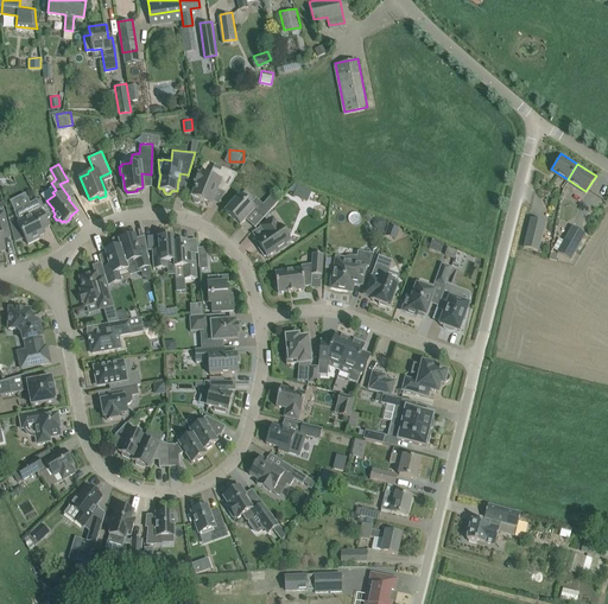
[(232,180),(238,171),(221,165),(220,169),(213,166),(209,173),(202,171),(201,173),(198,172),(195,180),(197,182),(191,195),(194,196),(194,198),(195,199),(196,201),(198,201),(200,198),(210,203),(217,186),(226,190),(232,180)]
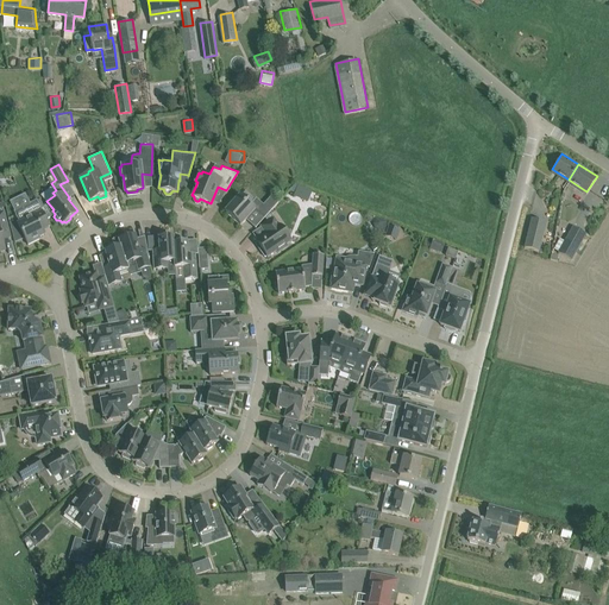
[(256,196),(250,202),(240,193),(232,202),(230,201),(226,206),(227,207),(225,209),(240,224),(255,207),(264,215),(278,200),(271,194),(263,202),(256,196)]
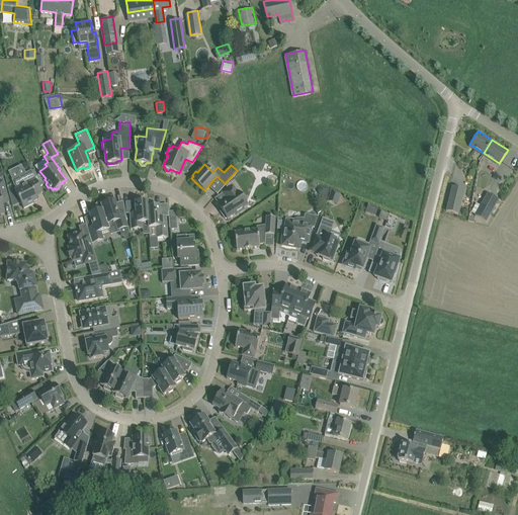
[(42,190),(36,177),(30,167),(11,177),(16,187),(14,188),(23,206),(33,201),(33,199),(37,197),(35,193),(42,190)]
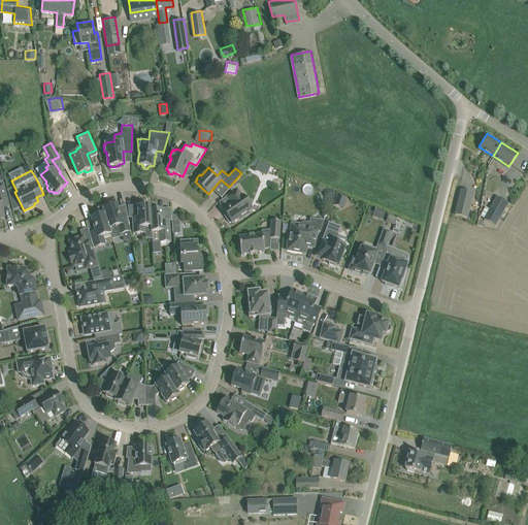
[(0,212),(2,212),(4,212),(2,205),(9,204),(6,194),(3,182),(0,182),(0,212)]
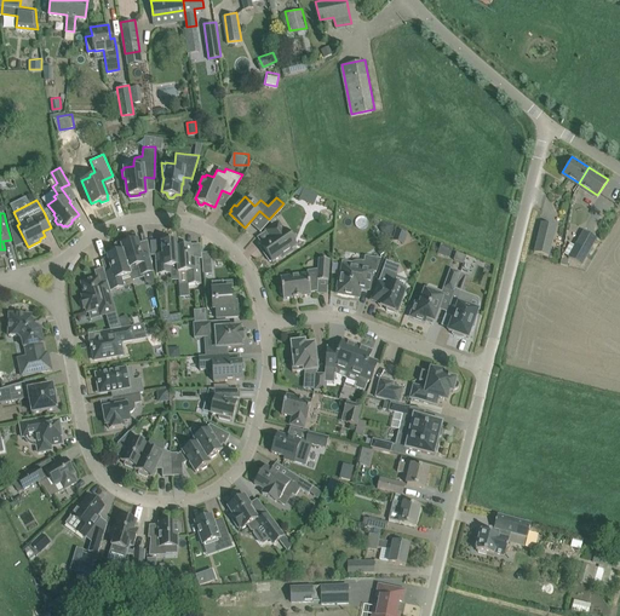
[(282,254),(292,248),(291,247),(296,243),(285,228),(283,228),(279,219),(275,222),(265,229),(271,236),(262,243),(265,249),(264,252),(269,259),(271,258),(273,259),(281,253),(282,254)]
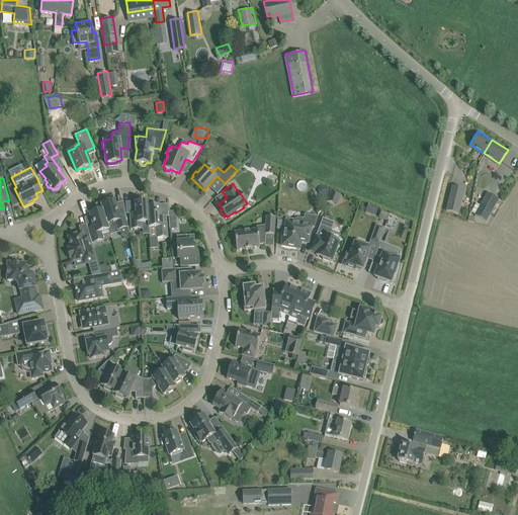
[(465,186),(452,183),(446,207),(459,210),(465,186)]
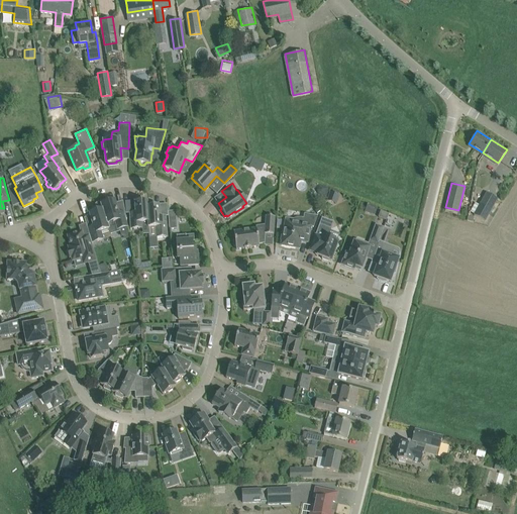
[(329,190),(326,199),(332,201),(336,192),(329,190)]
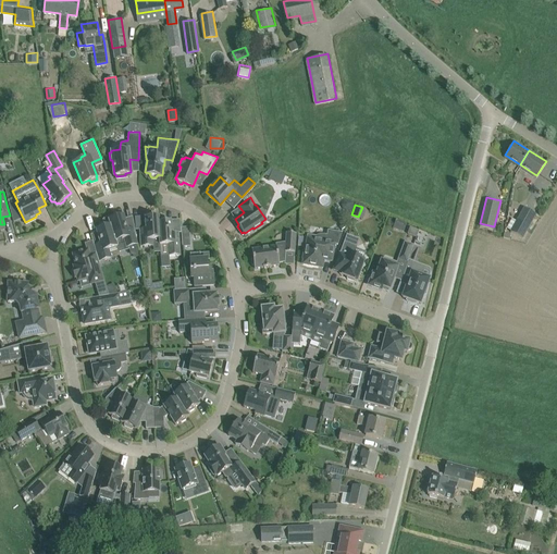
[(522,236),(536,212),(523,205),(516,218),(510,228),(509,229),(522,236)]
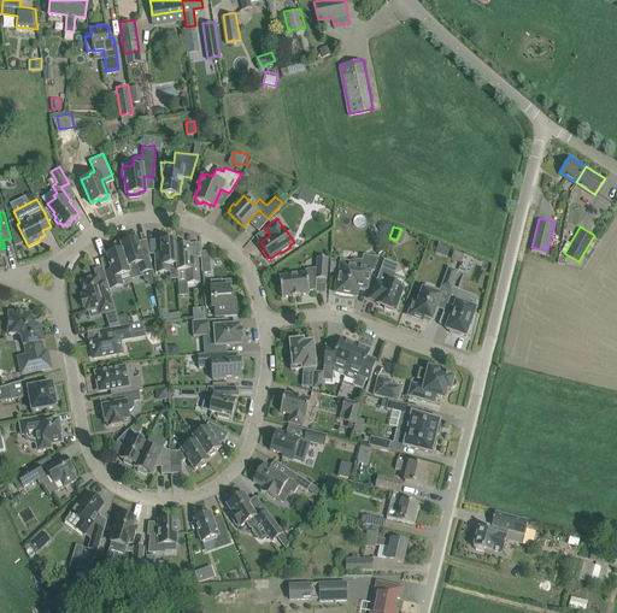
[(176,263),(176,242),(176,239),(172,239),(172,236),(163,236),(164,239),(160,240),(162,252),(154,252),(156,271),(156,270),(170,269),(169,263),(176,263)]
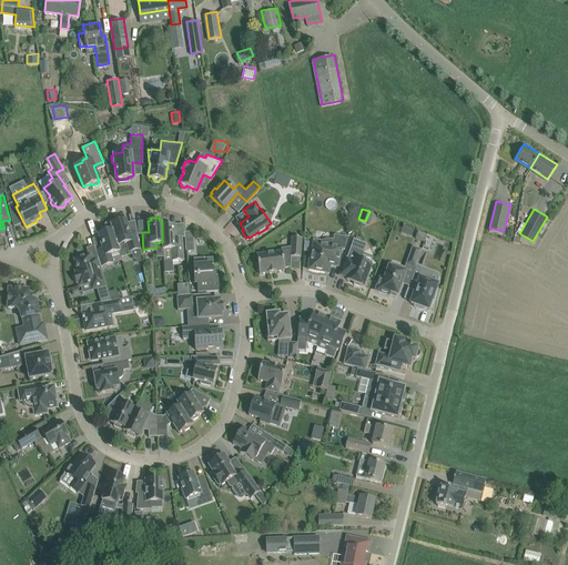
[(137,230),(130,232),(125,219),(111,223),(111,221),(110,221),(111,226),(118,244),(127,242),(128,246),(129,250),(140,246),(139,241),(137,230)]
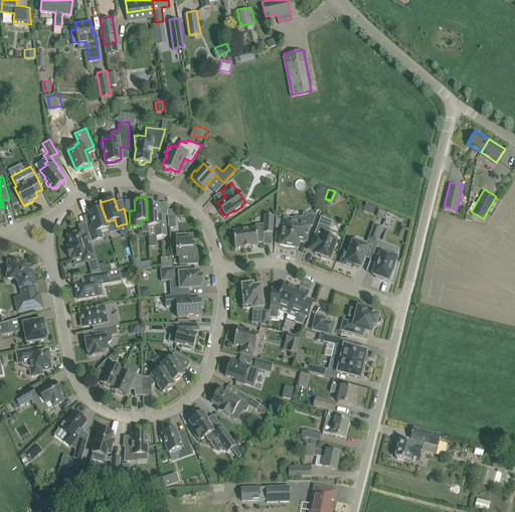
[(167,233),(166,223),(165,213),(159,213),(159,203),(156,203),(156,202),(147,202),(147,219),(148,224),(155,224),(156,234),(166,233),(167,233)]
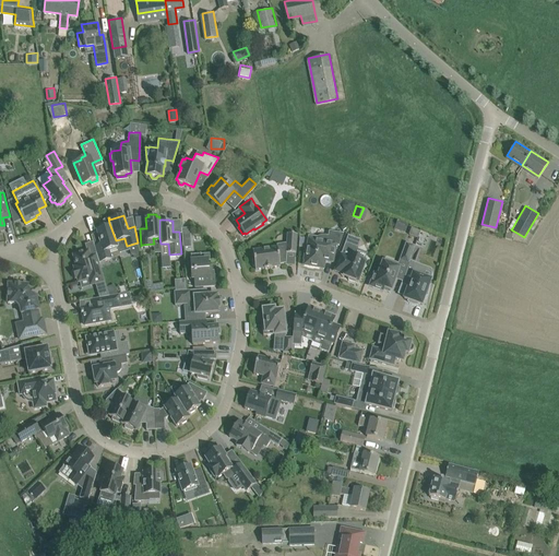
[(108,248),(118,245),(116,240),(109,223),(105,224),(106,226),(96,229),(100,243),(94,245),(96,252),(98,260),(111,257),(108,248)]
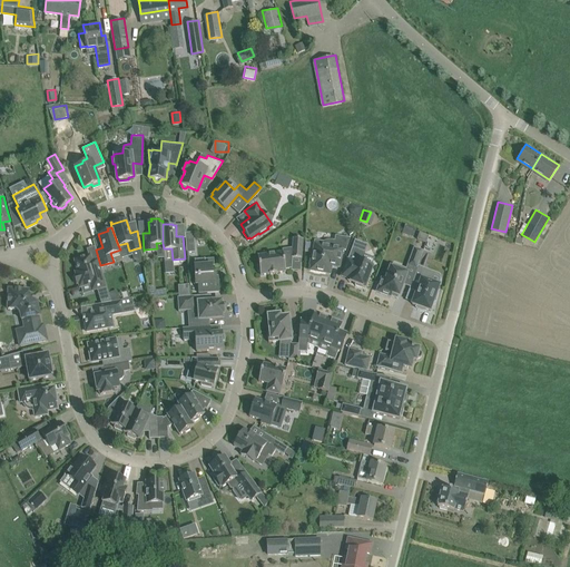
[(419,230),(416,237),(425,241),(429,233),(419,230)]
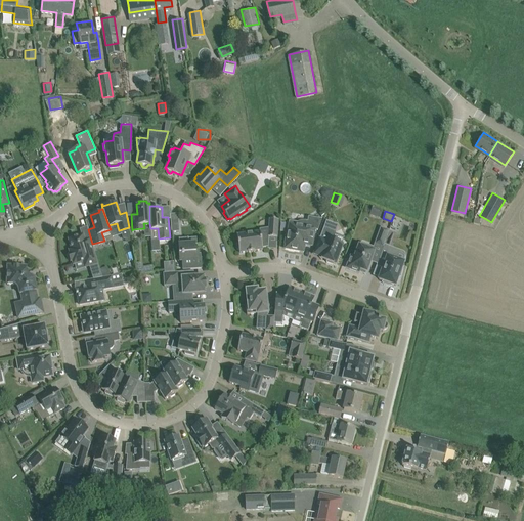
[(317,227),(321,217),(308,215),(308,219),(306,218),(303,218),(301,218),(300,219),(298,219),(297,220),(290,219),(288,233),(286,232),(285,242),(286,242),(285,246),(303,249),(304,242),(311,243),(314,227),(317,227)]
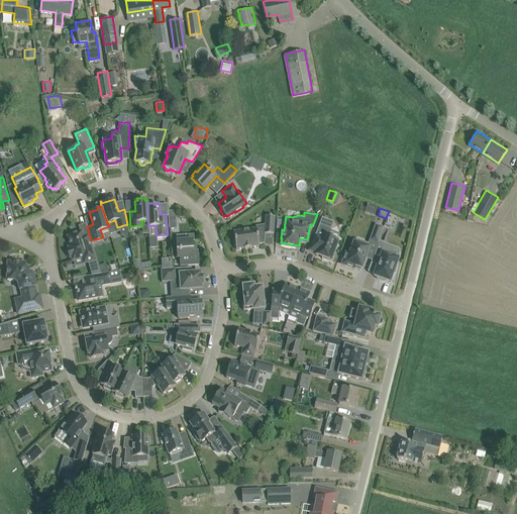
[(274,232),(274,222),(275,215),(266,214),(265,222),(256,224),(256,226),(233,229),(234,238),(233,238),(234,244),(235,243),(236,247),(244,245),(244,246),(250,245),(259,243),(259,241),(265,241),(265,231),(274,232)]
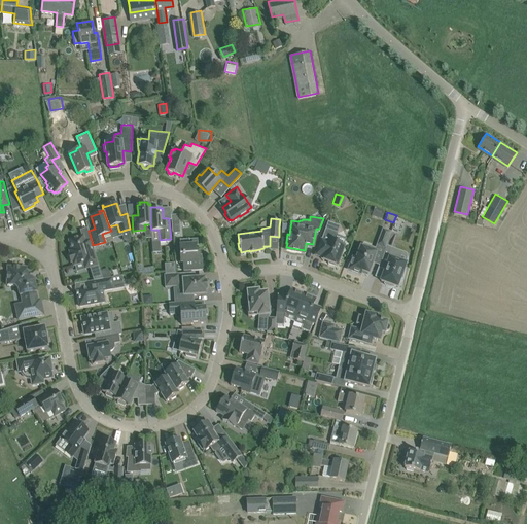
[(328,219),(316,253),(322,255),(327,257),(326,259),(328,259),(328,262),(335,264),(336,263),(338,263),(345,244),(334,240),(340,223),(328,219)]
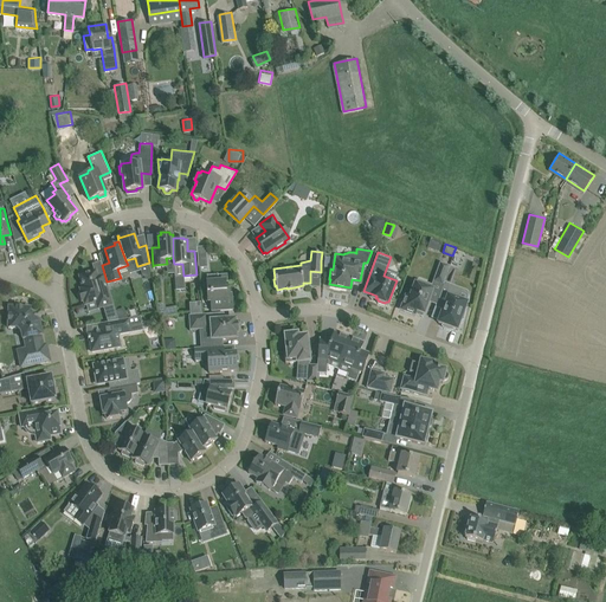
[(443,283),(444,280),(450,264),(440,261),(433,279),(443,283)]
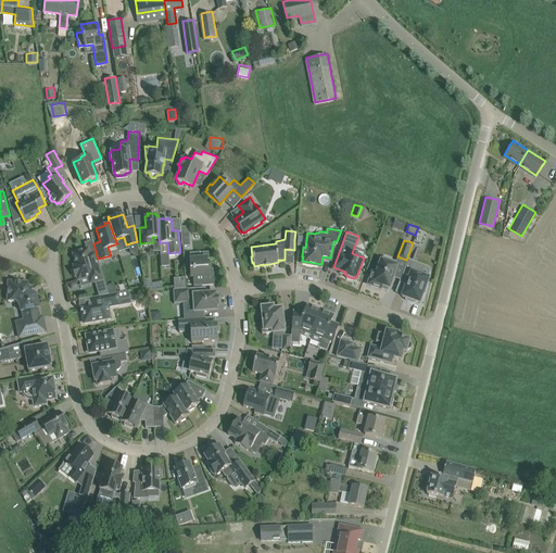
[(75,267),(73,267),(75,275),(77,274),(78,277),(88,275),(90,281),(95,280),(99,294),(109,292),(106,285),(104,277),(98,259),(96,251),(89,253),(87,248),(73,252),(76,263),(74,263),(75,267)]
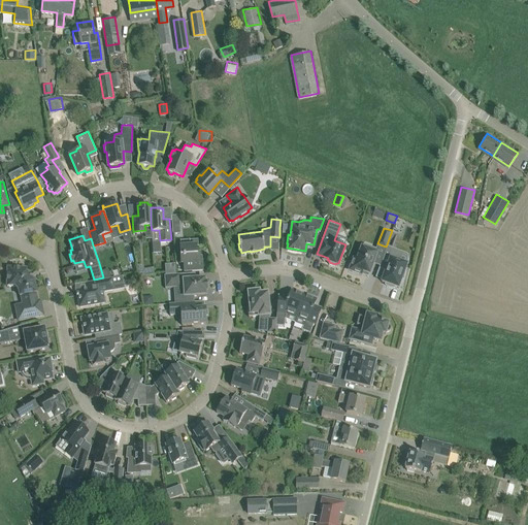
[(184,268),(193,268),(203,267),(202,260),(200,260),(199,253),(197,254),(196,243),(190,244),(190,237),(179,238),(180,244),(179,244),(180,255),(184,255),(184,268)]
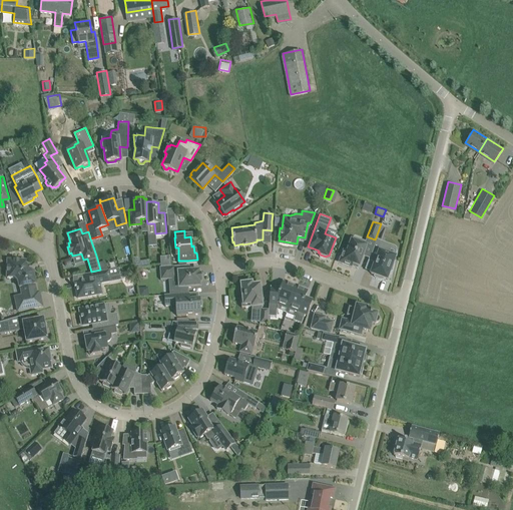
[(363,252),(368,239),(366,239),(360,237),(358,241),(352,238),(348,250),(344,248),(340,261),(351,265),(352,262),(359,264),(363,252)]
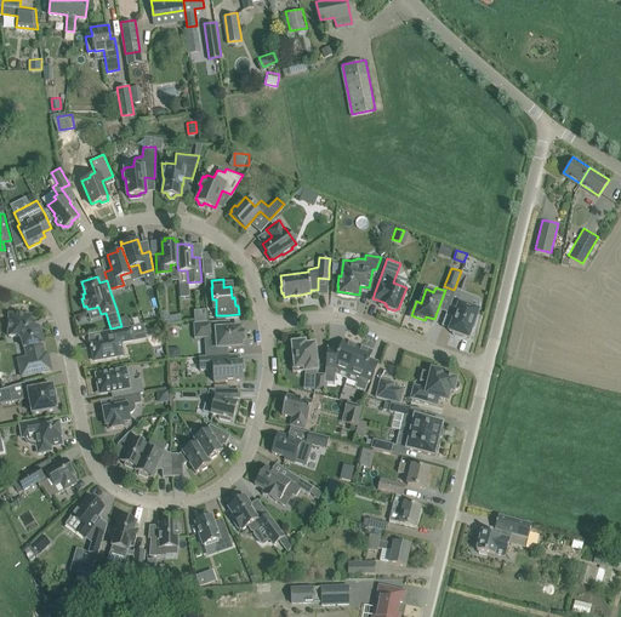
[(461,336),(463,336),(463,333),(468,336),(472,325),(474,325),(477,314),(476,314),(478,308),(468,304),(472,293),(455,287),(454,290),(448,308),(446,310),(455,313),(450,325),(449,329),(454,330),(453,332),(455,333),(456,333),(457,335),(460,335),(461,336)]
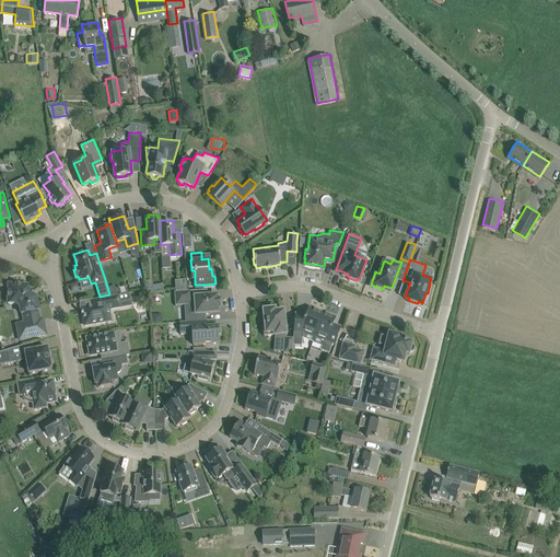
[(175,290),(186,289),(186,277),(175,278),(175,290)]
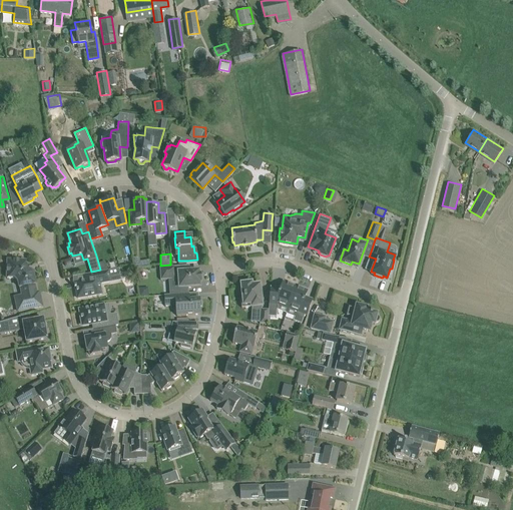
[(20,258),(18,257),(16,257),(14,257),(12,258),(12,259),(7,259),(7,276),(15,277),(18,280),(18,283),(19,285),(19,286),(21,294),(16,295),(15,296),(15,297),(16,302),(18,309),(32,306),(38,305),(39,305),(41,304),(40,296),(40,295),(39,294),(39,293),(39,291),(39,290),(38,291),(36,291),(34,283),(35,282),(33,272),(25,263),(25,260),(20,259),(20,258)]
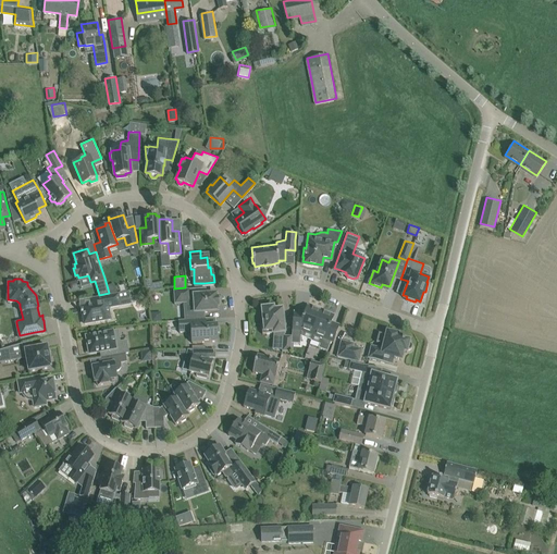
[(109,293),(118,292),(114,283),(107,285),(109,293)]
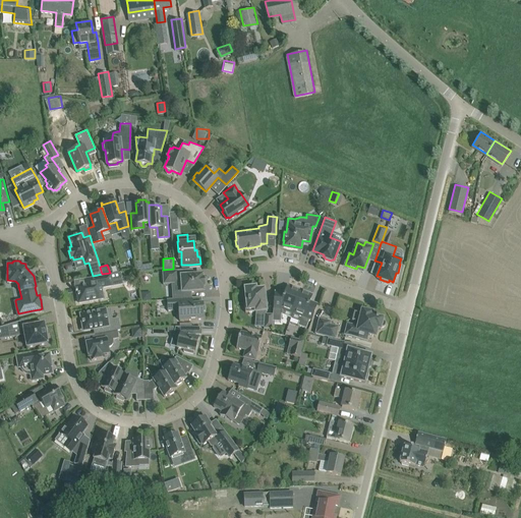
[(163,270),(162,270),(163,282),(177,281),(178,284),(181,284),(182,290),(204,289),(203,285),(205,285),(204,277),(203,277),(201,273),(182,275),(182,268),(173,269),(163,270)]
